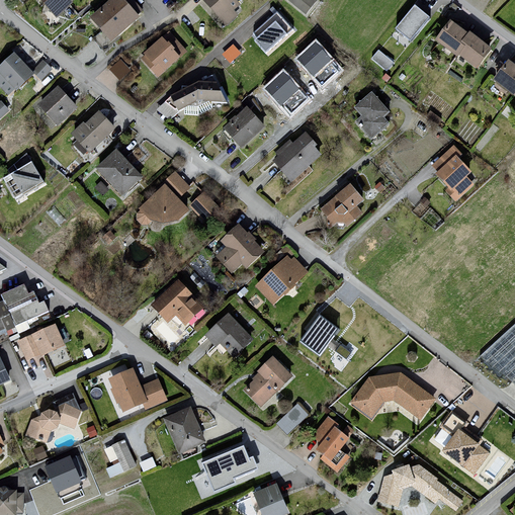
[(41,0),(54,15),(71,2),(70,0),(41,0)]
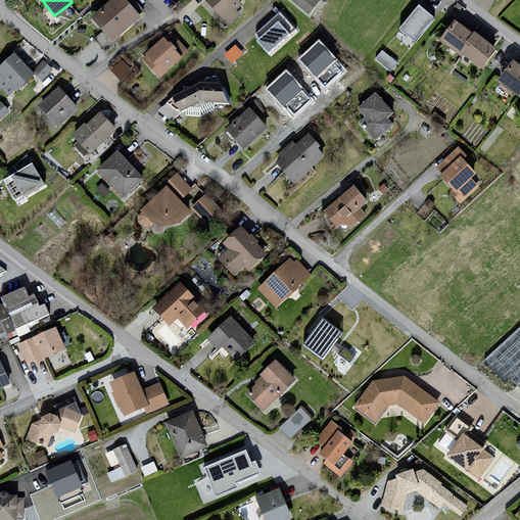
[(106,0),(87,16),(111,41),(138,14),(126,0),(106,0)]
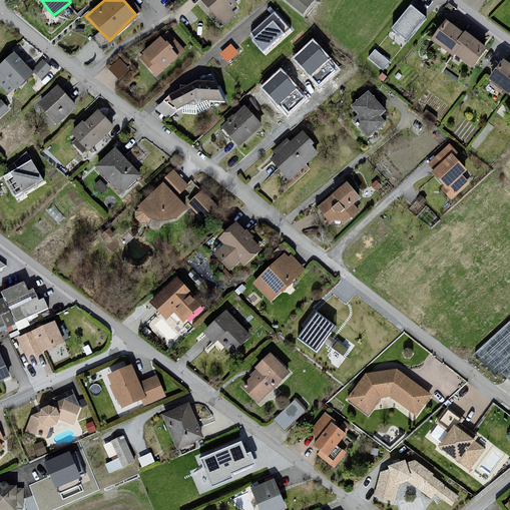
[(201,0),(223,25),(240,7),(233,0),(201,0)]
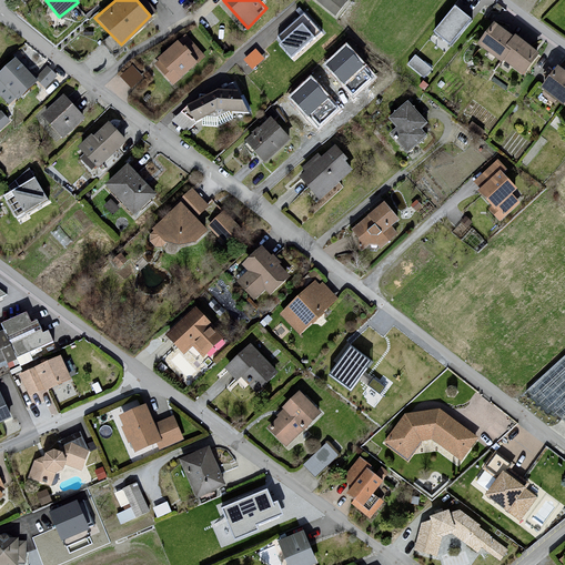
[(318,0),(338,14),(347,0),(318,0)]
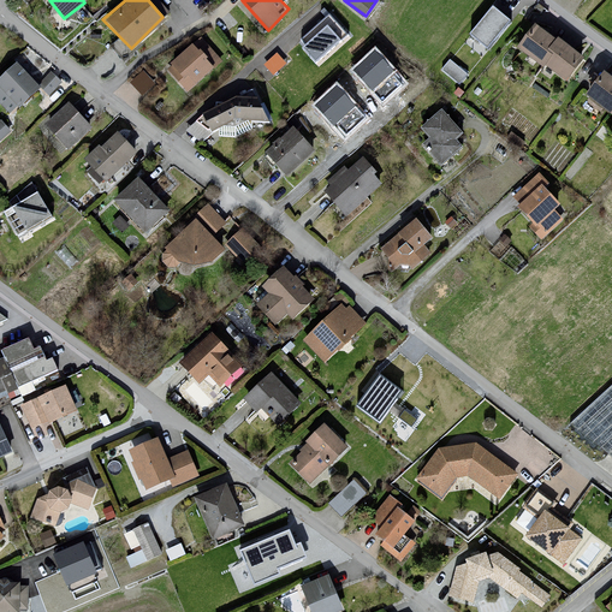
[(515,18),(497,4),(474,33),(492,47),(515,18)]
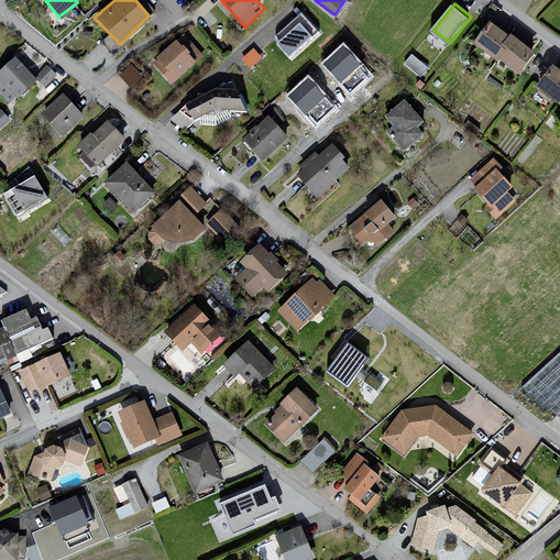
[(321,29),(305,10),(278,33),(283,37),(280,41),(293,55),(321,29)]
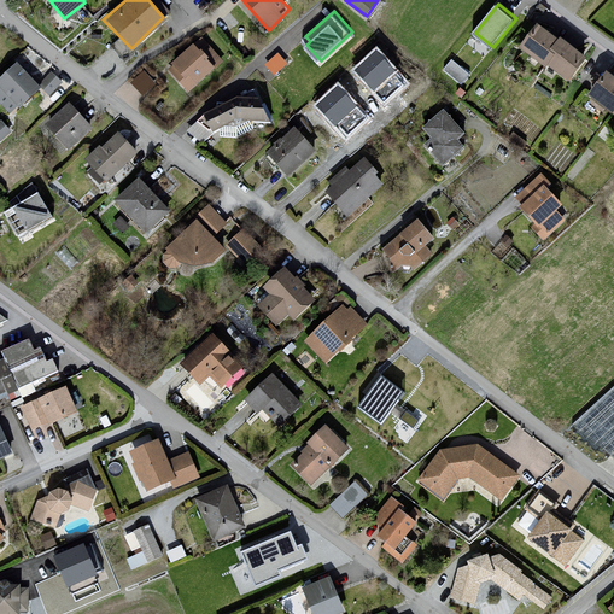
[(534,21),(515,46),(542,65),(544,62),(567,80),(585,57),(556,35),(554,39),(534,21)]
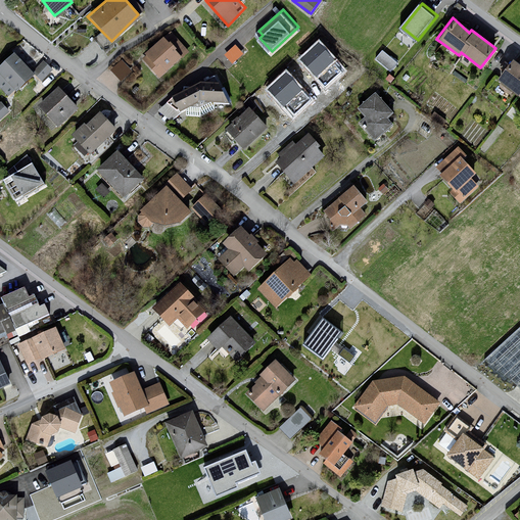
[(172,30),(143,55),(161,77),(190,49),(172,30)]
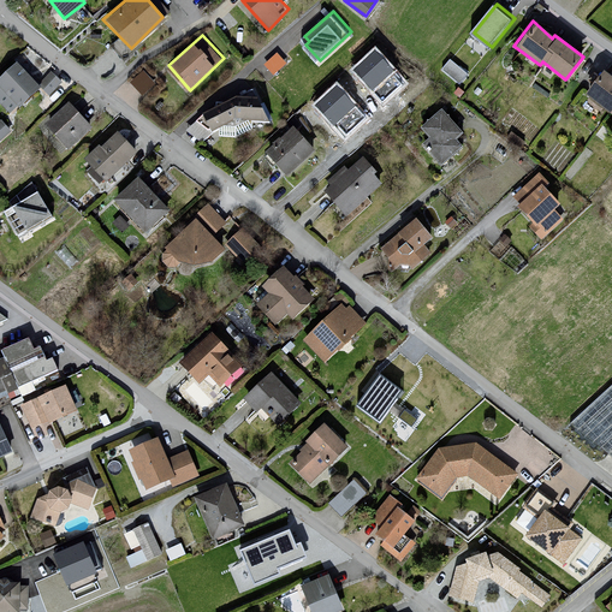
[(410,78),(378,43),(354,66),(386,100),(410,78)]
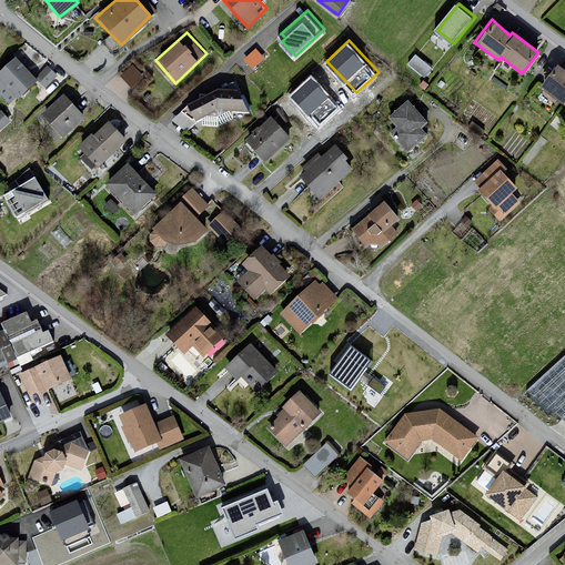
[(256,66),(270,54),(261,44),(248,56),(256,66)]
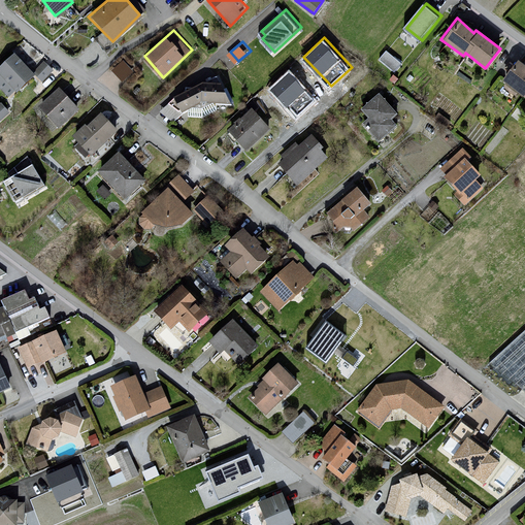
[(399,68),(406,59),(391,46),(383,56),(399,68)]
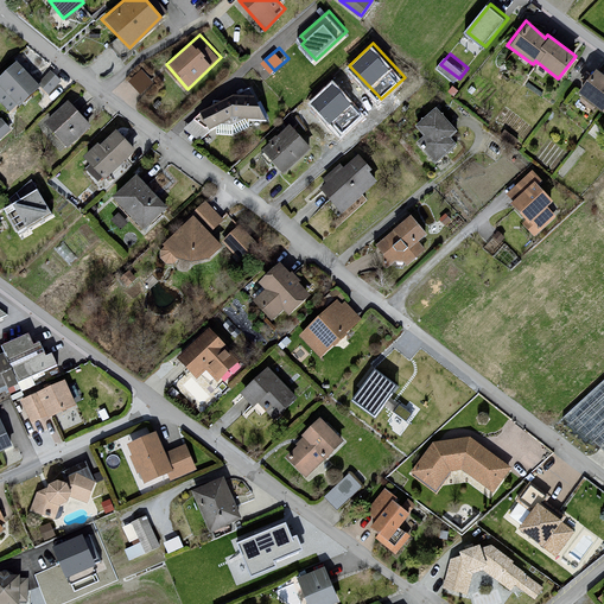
[(25,61),(0,84),(0,96),(14,112),(42,78),(25,61)]
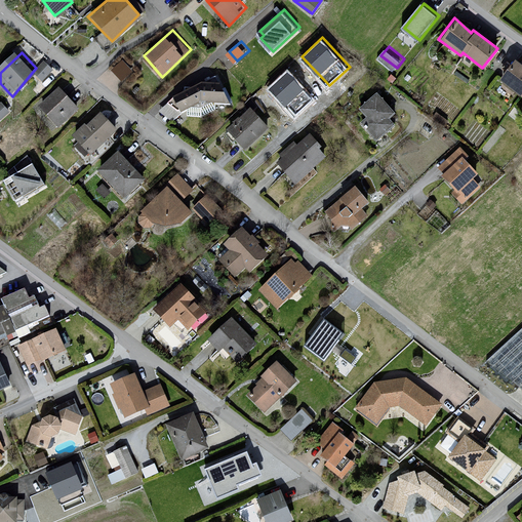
[(48,56),(36,68),(45,77),(57,66),(48,56)]
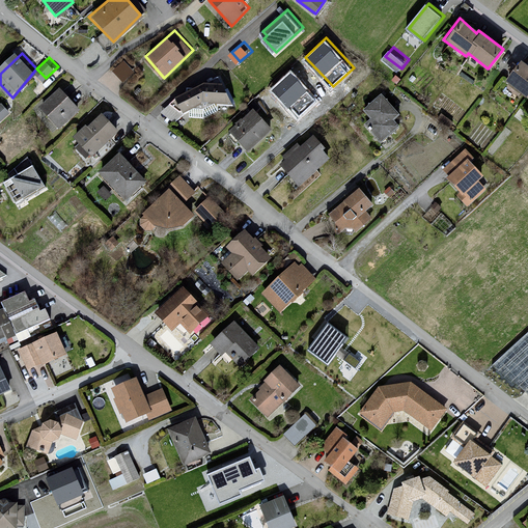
[(129,57),(116,67),(126,79),(138,67),(129,57)]
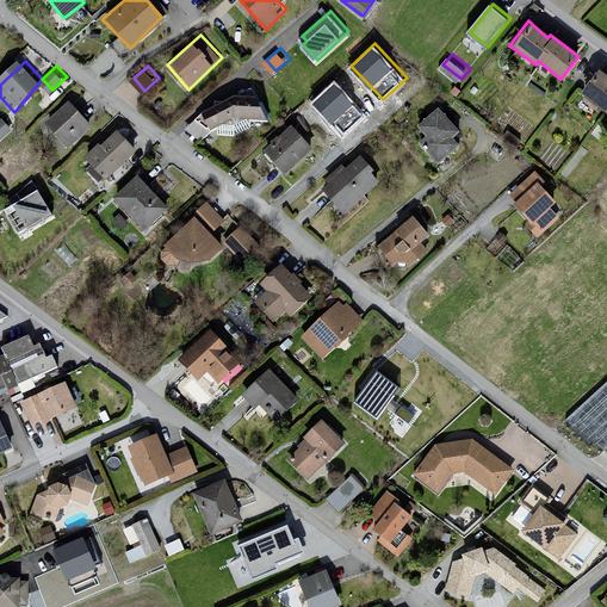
[(606,75),(596,67),(578,92),(606,112),(606,75)]
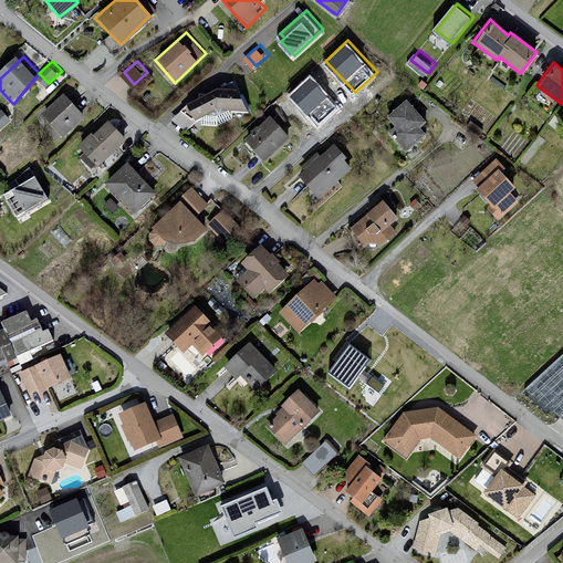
[(343,104),(313,72),(291,92),(320,124),(343,104)]
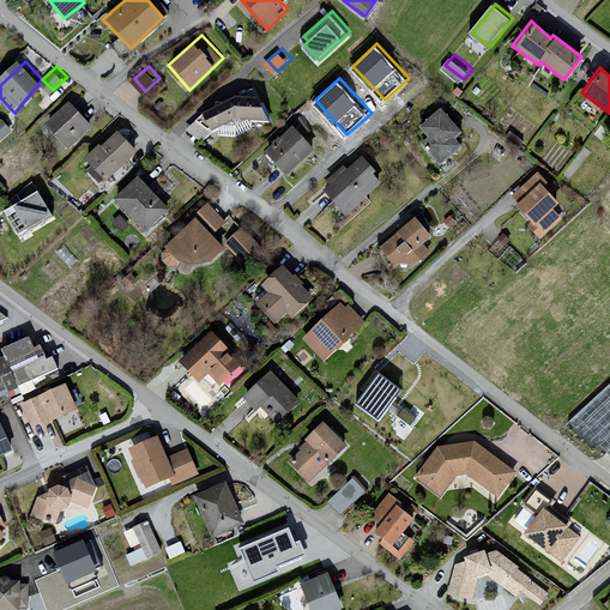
[(231,95),(200,113),(211,131),(233,116),(269,119),(255,97),(231,95)]
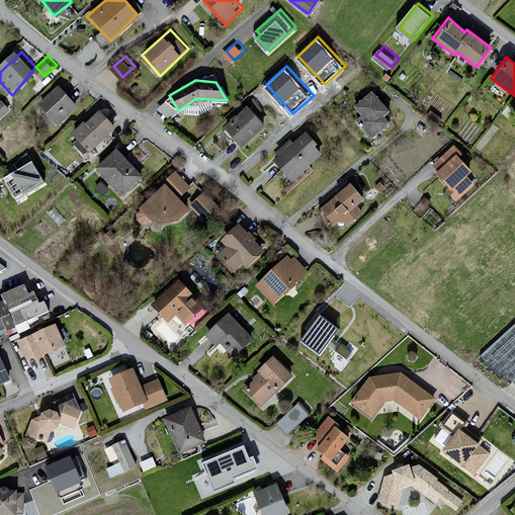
[(57,85),(37,102),(56,123),(76,106),(57,85)]
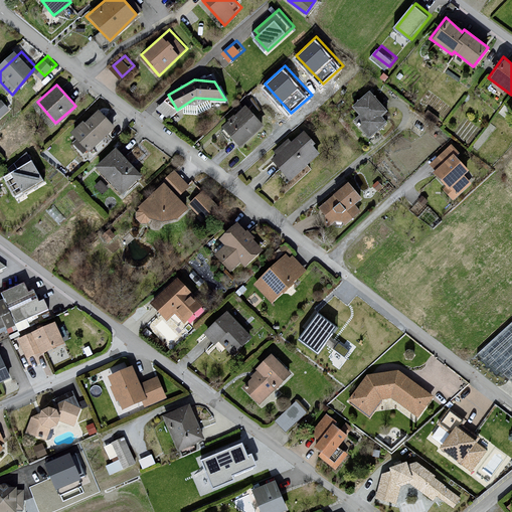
[(370,89),(351,106),(358,114),(353,119),(367,136),(387,122),(382,114),(386,109),(370,89)]
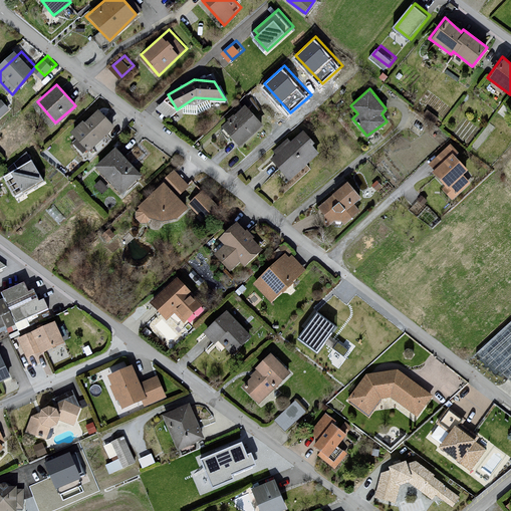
[(5,96),(0,100),(0,113),(2,116),(14,105),(5,96)]
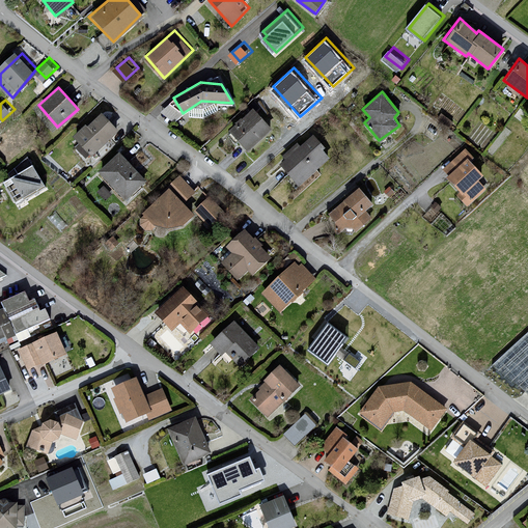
[(251,108),(229,127),(247,149),(271,129),(251,108)]
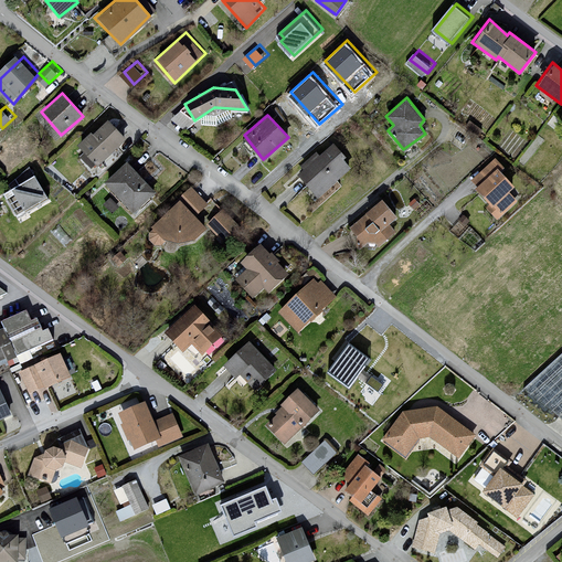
[(106,118),(77,142),(97,165),(125,138),(106,118)]
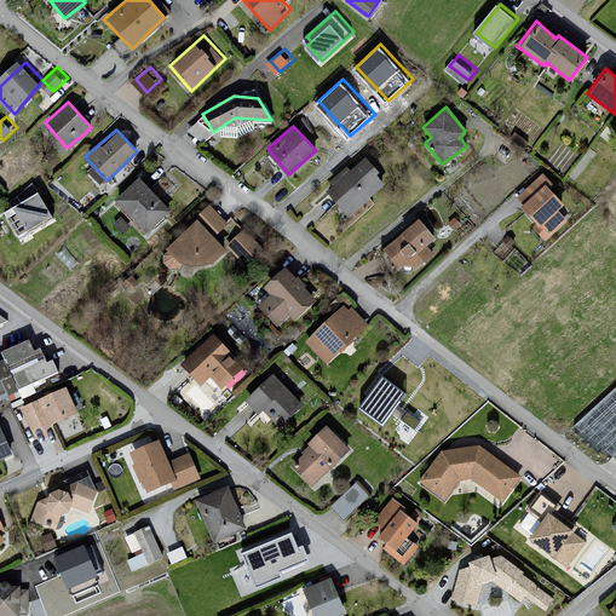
[(379,171),(363,157),(326,193),(347,216),(385,182),(374,176),(379,171)]
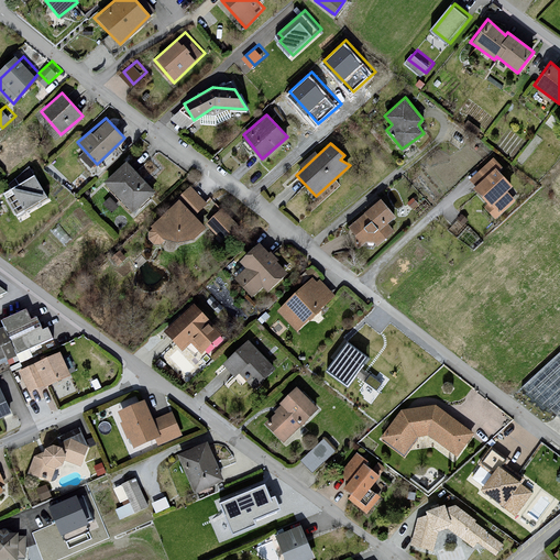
[(492,156),(472,175),(473,187),(495,216),(514,198),(506,190),(509,187),(497,172),(502,165),(492,156)]
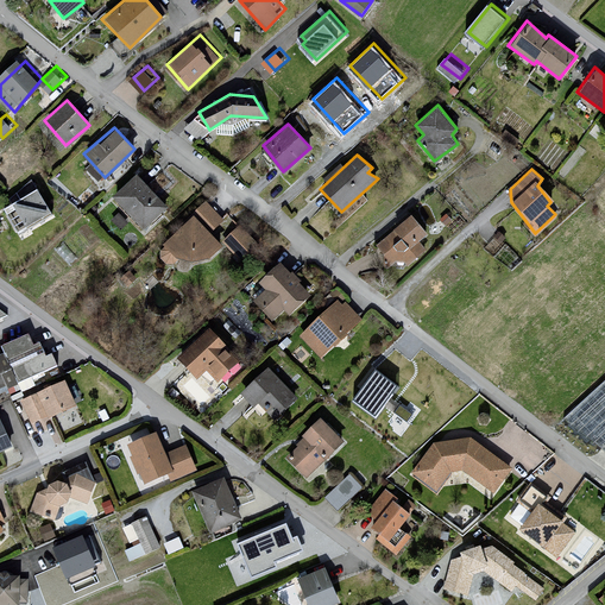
[(143,229),(165,207),(134,174),(113,196),(143,229)]
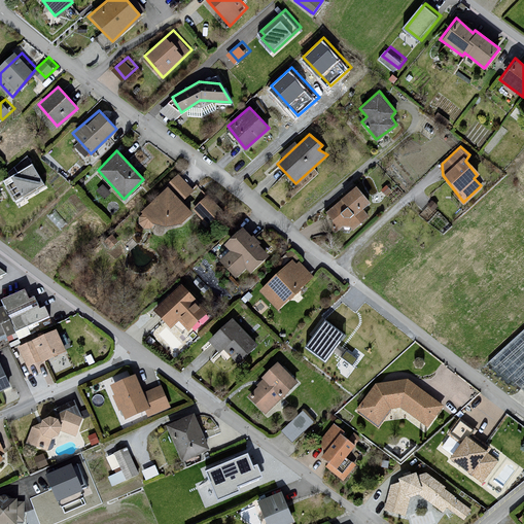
[(12,175),(10,182),(24,205),(53,186),(32,152),(12,175)]
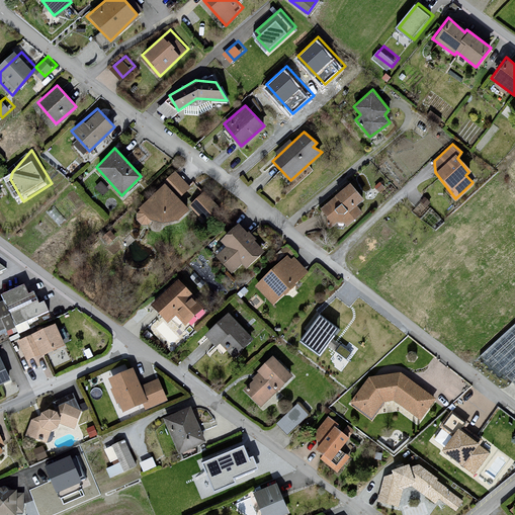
[(180,167),(169,177),(185,194),(196,184),(180,167)]
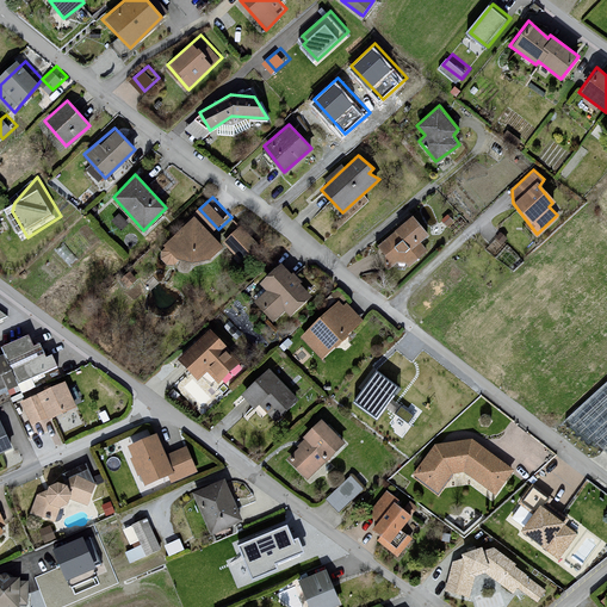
[(193,215),(163,245),(168,253),(180,261),(191,262),(202,260),(210,256),(222,246),(193,215)]
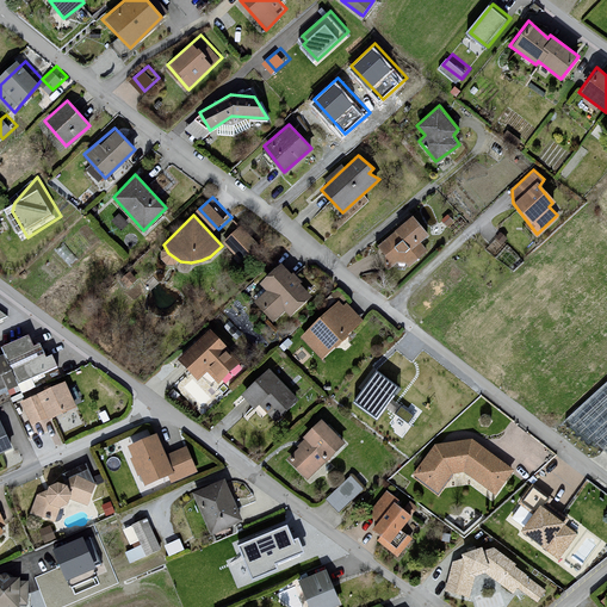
[(410,216),(376,247),(384,259),(382,265),(385,268),(396,264),(409,262),(425,248),(419,240),(426,233),(410,216)]
